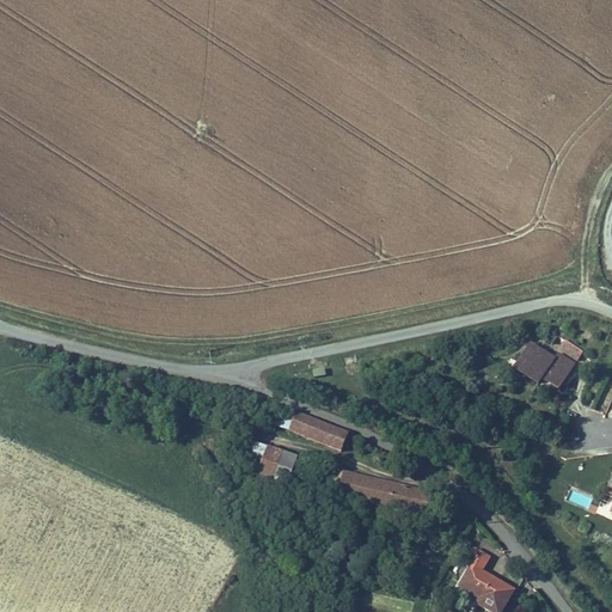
[(555,359),(532,346),(513,378),(537,392),(539,386),(557,397),(583,352),(565,342),(555,359)]
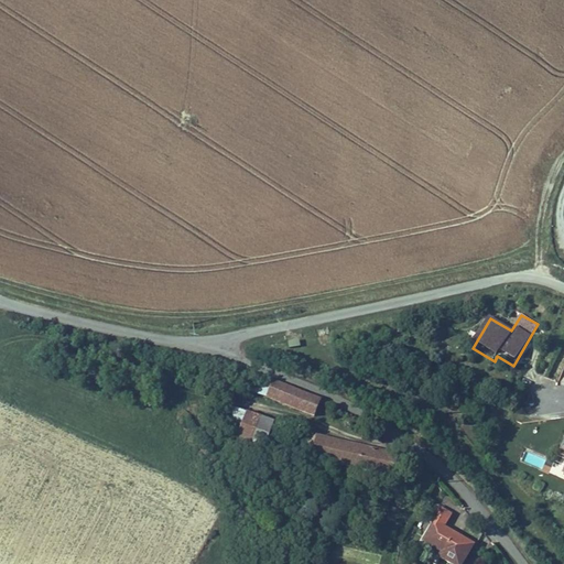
[(249,390),(266,397),(270,384),(253,378),(249,390)]
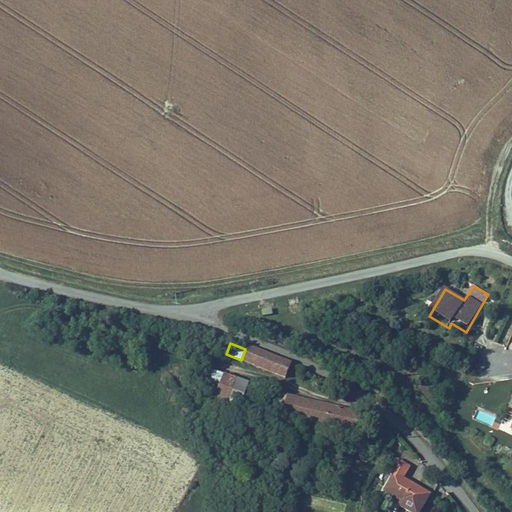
[(247,345),(245,349),(241,360),(285,378),(292,362),(247,345)]
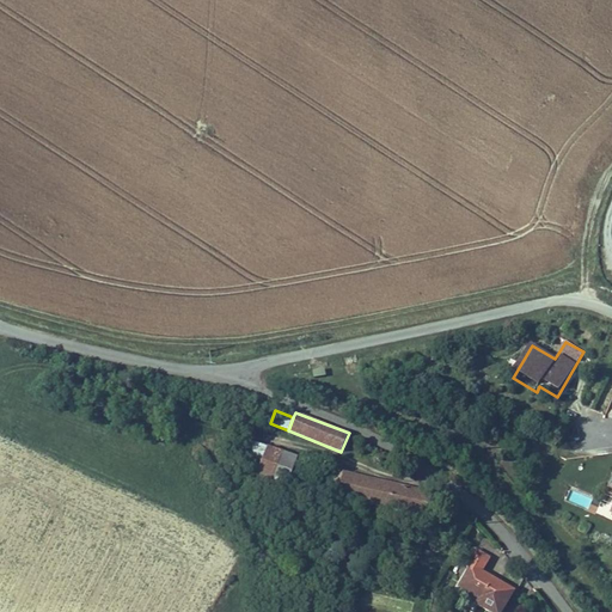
[(245,470),(274,478),(291,484),(299,454),(244,438),(236,467),(245,470)]
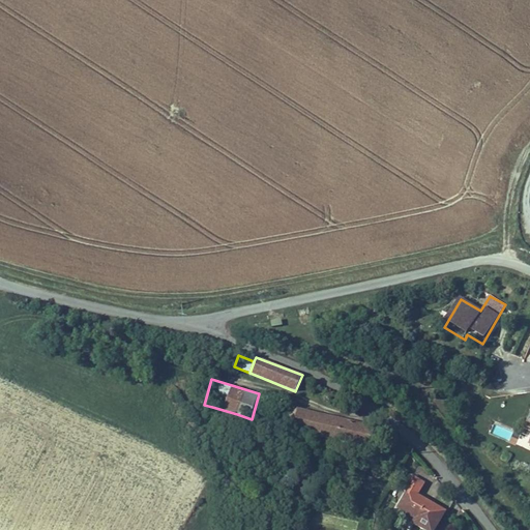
[(375,425),(283,404),(276,431),(286,434),(288,427),(370,445),(375,425)]
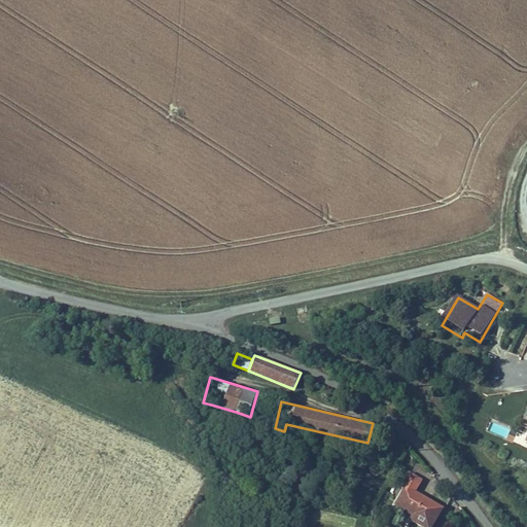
[(209,411),(234,418),(236,412),(211,405),(209,411)]
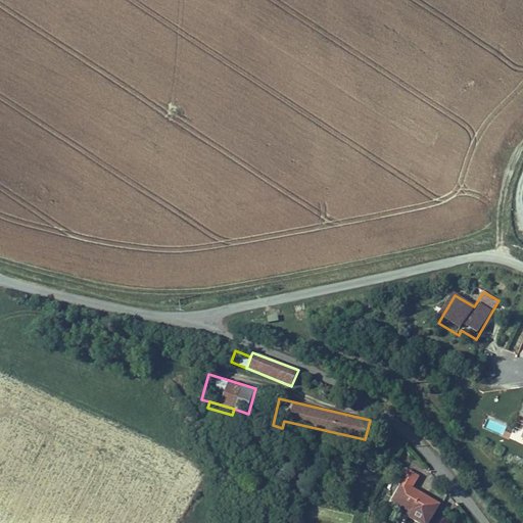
[(422,472),(411,465),(387,504),(419,522),(427,522),(440,504),(413,487),(422,472)]
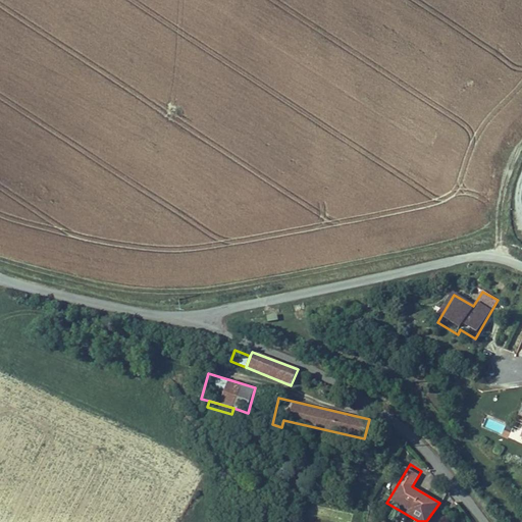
All buildings are outlined.
